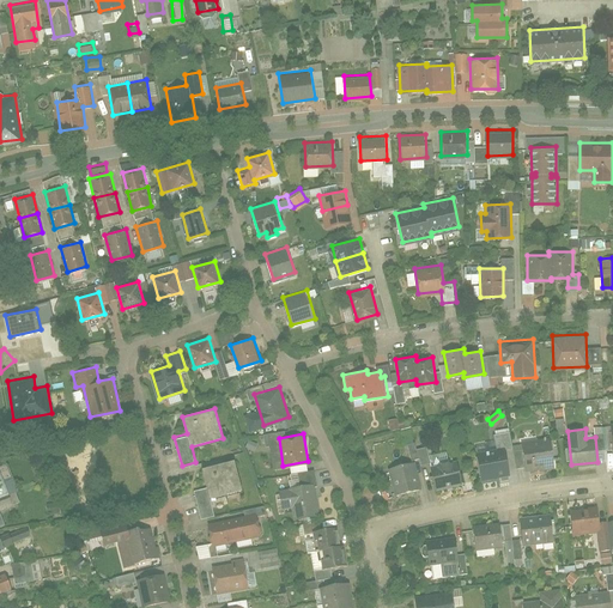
[(554,466),(551,436),(521,441),(526,469),(554,466)]
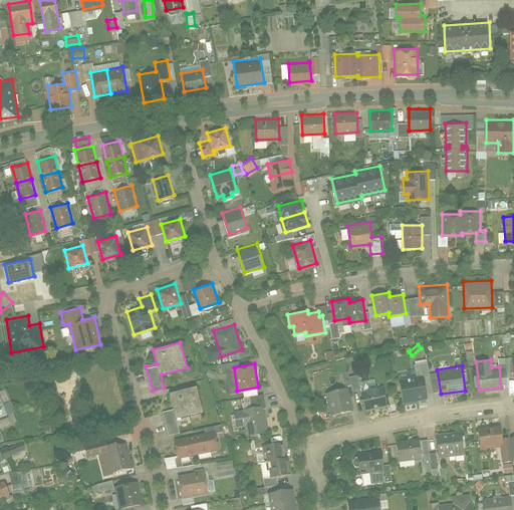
[(424,373),(400,377),(404,402),(428,398),(424,373)]
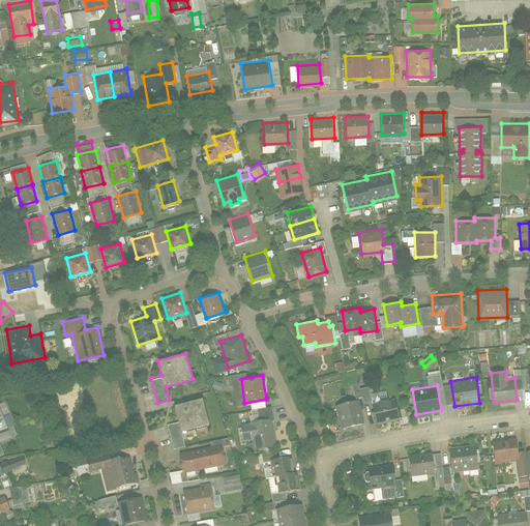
[(373,403),(378,422),(401,417),(395,397),(373,403)]
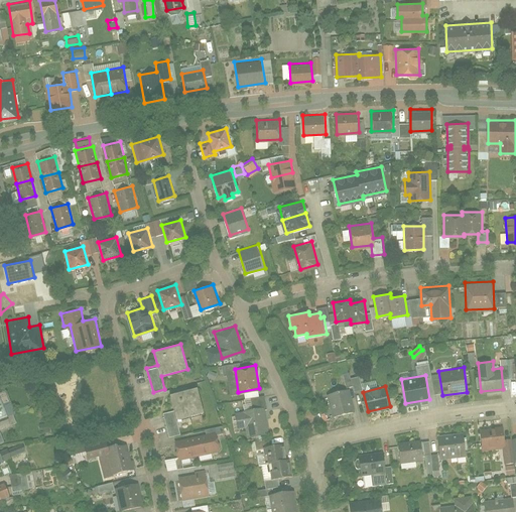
[(173,408),(162,411),(169,435),(180,432),(176,419),(205,412),(198,387),(170,394),(173,408)]
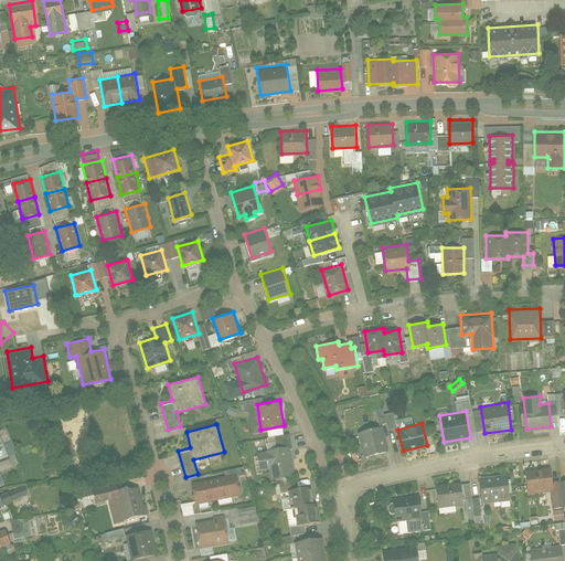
[(381,425),(356,431),(363,456),(387,450),(381,425)]
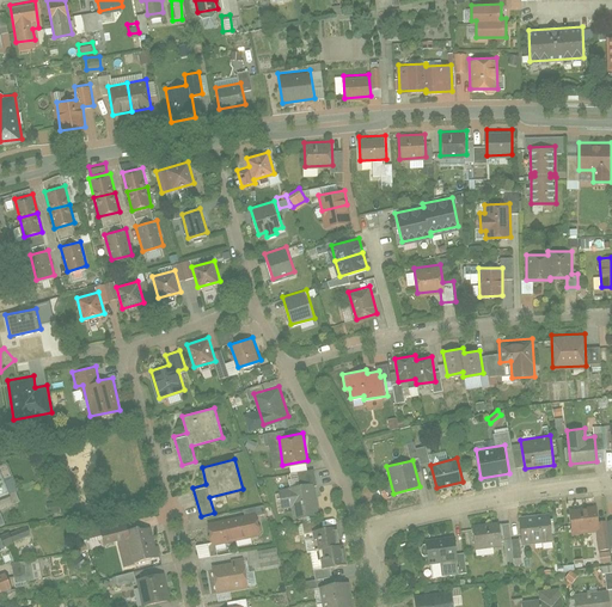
[(313,482),(279,489),(282,507),(291,504),(294,519),(319,514),(313,482)]
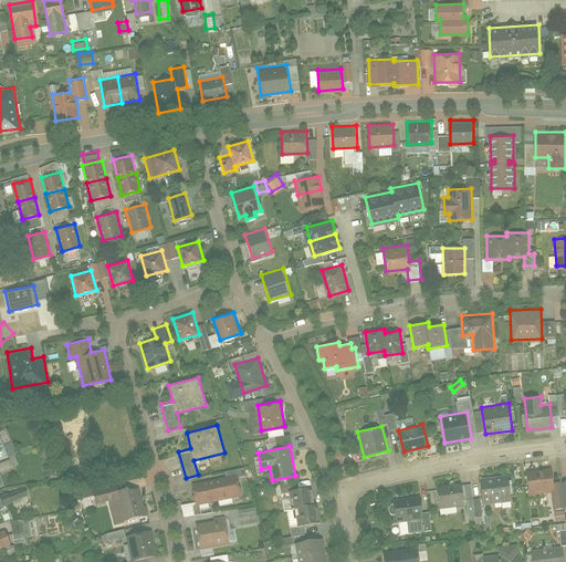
[(551,468),(526,471),(530,493),(554,490),(551,468)]
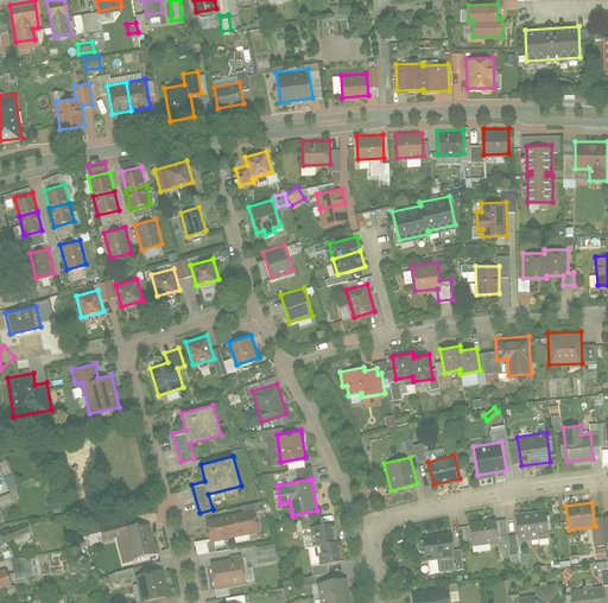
[(254,507),(230,513),(235,534),(259,528),(254,507)]
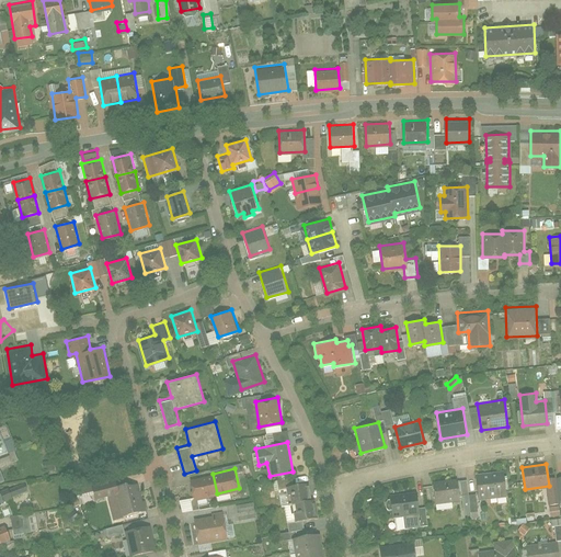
[(503,469),(476,473),(479,498),(506,495),(503,469)]
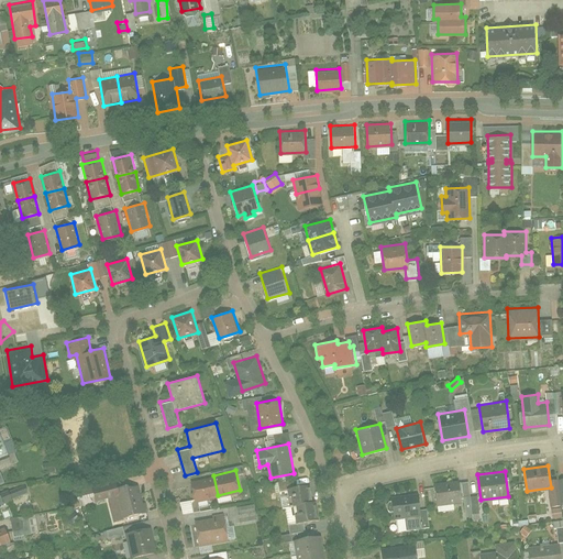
[(213,475),(190,480),(195,500),(218,495),(213,475)]
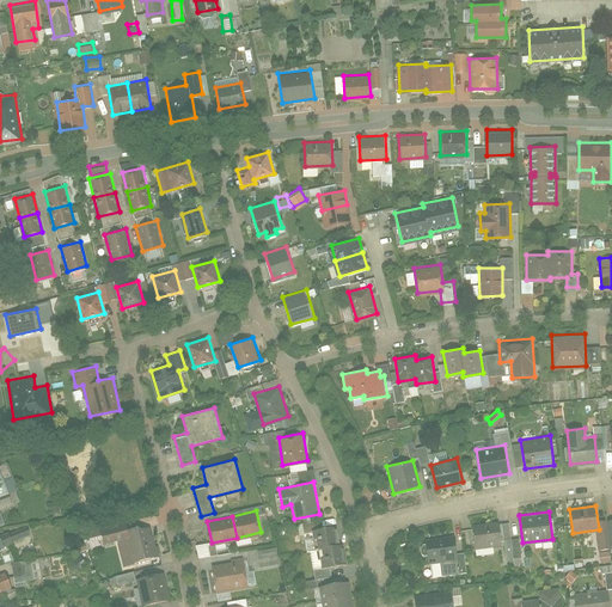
[(499,520),(473,523),(476,547),(501,545),(499,520)]
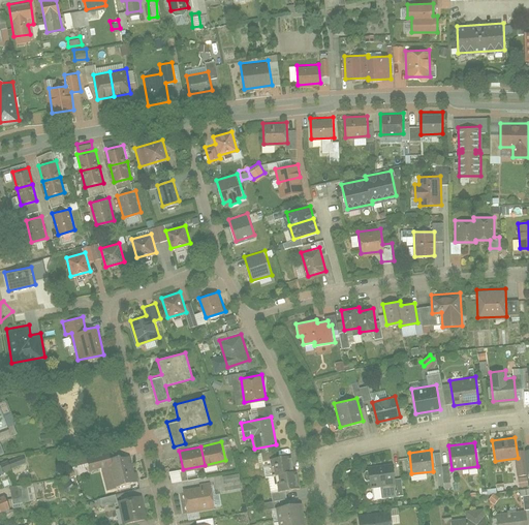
[(281,490),(300,487),(297,469),(292,470),(289,455),(271,459),(274,475),(278,475),(281,490)]
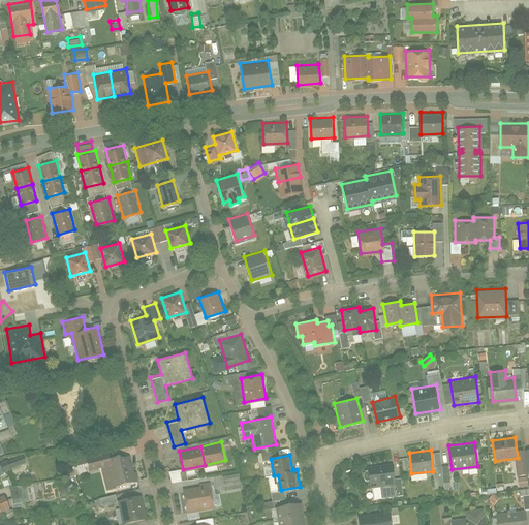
[(134,469),(130,456),(120,459),(120,456),(109,459),(117,485),(141,479),(137,468),(134,469)]
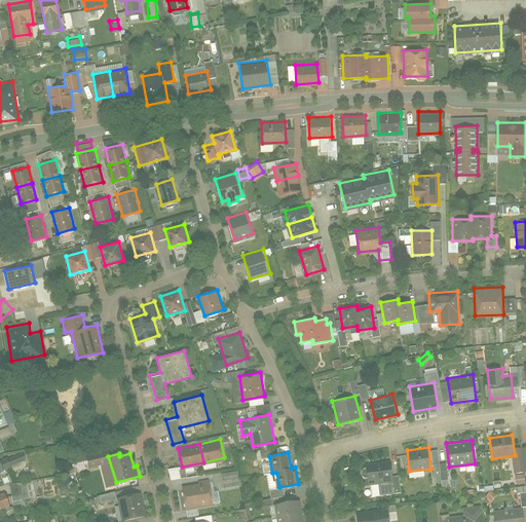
[(391,459),(365,462),(368,484),(379,482),(380,493),(401,491),(400,474),(392,475),(391,459)]
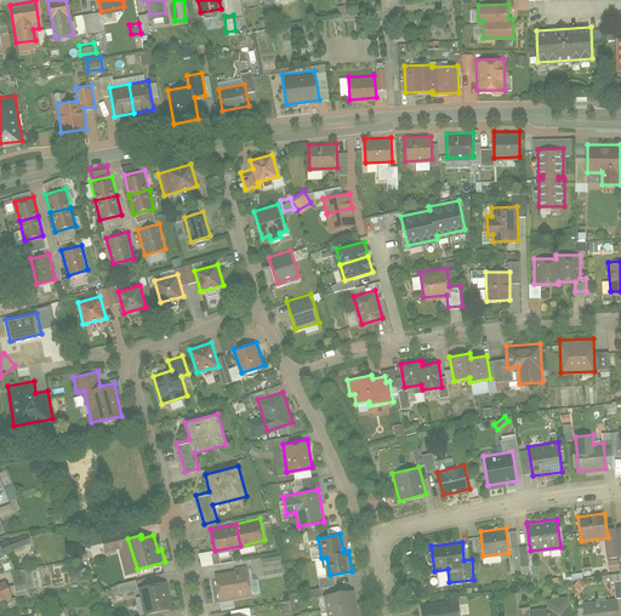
[(198,563),(211,562),(210,548),(197,549),(198,563)]
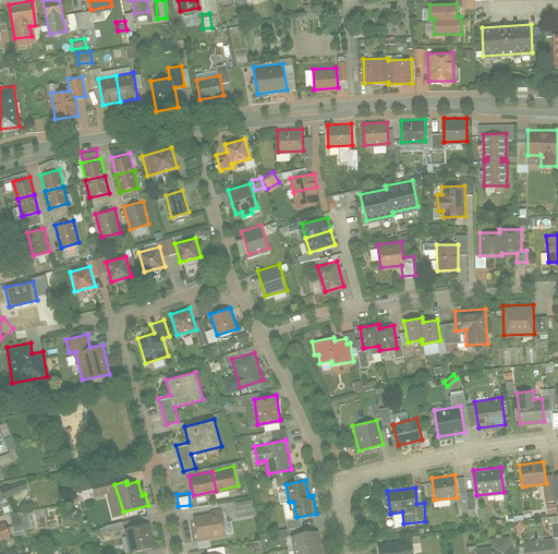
[(233,498),(234,514),(252,513),(251,497),(233,498)]
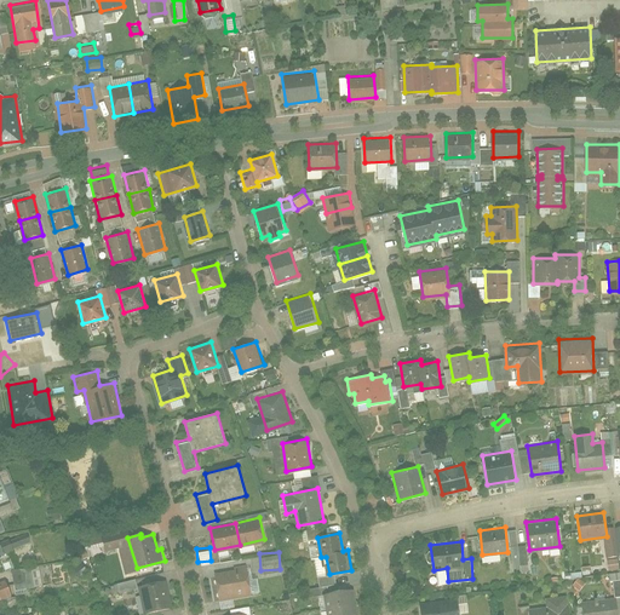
[(606,556),(606,567),(616,567),(616,555),(606,556)]
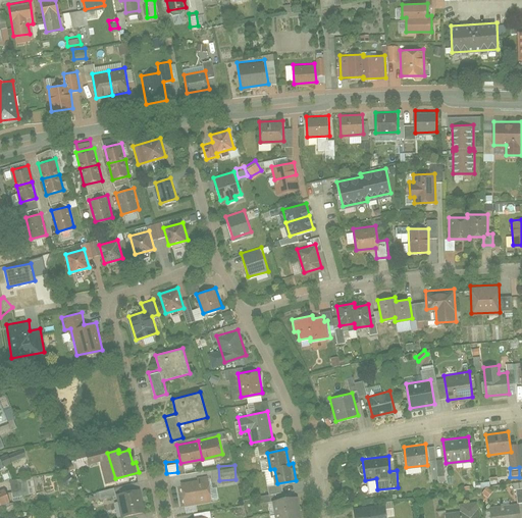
[(198,478),(180,481),(185,504),(212,500),(207,472),(197,474),(198,478)]
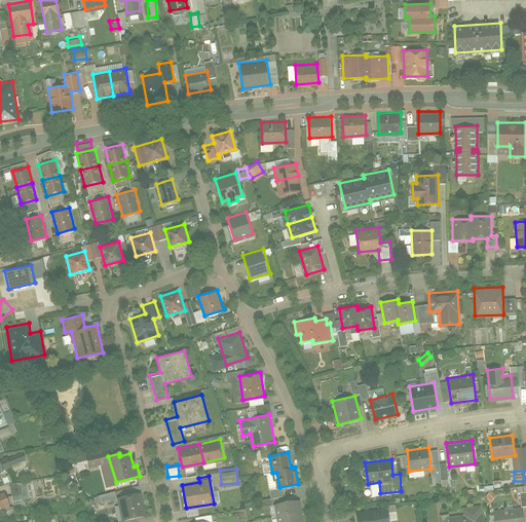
[(34,495),(33,479),(8,480),(10,497),(34,495)]
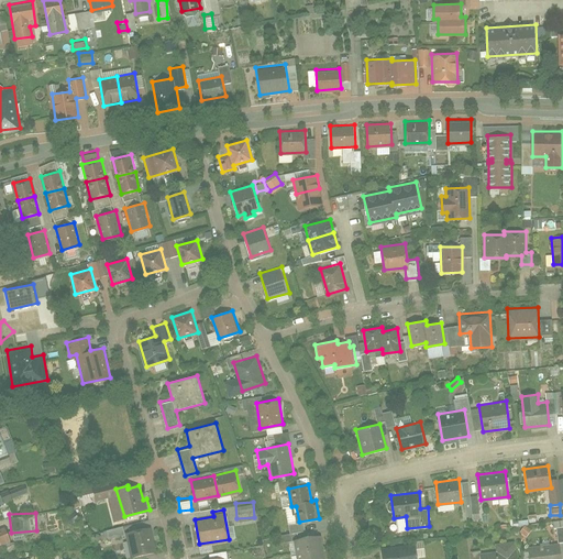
[(103,527),(106,536),(123,533),(121,524),(103,527)]
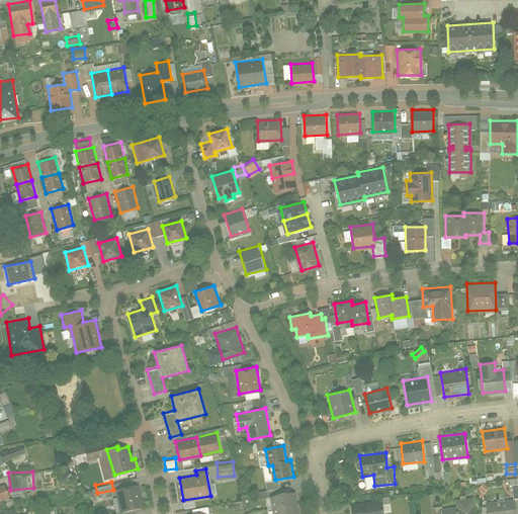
[(0,504),(0,505),(0,503),(0,500),(10,497),(4,484),(0,485),(0,504)]
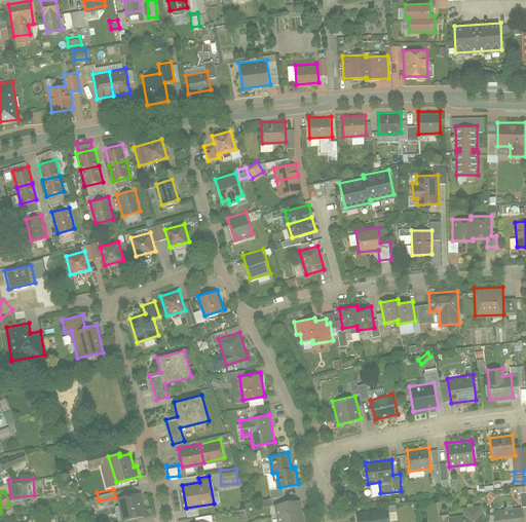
[(146,515),(141,492),(117,497),(122,520),(146,515)]
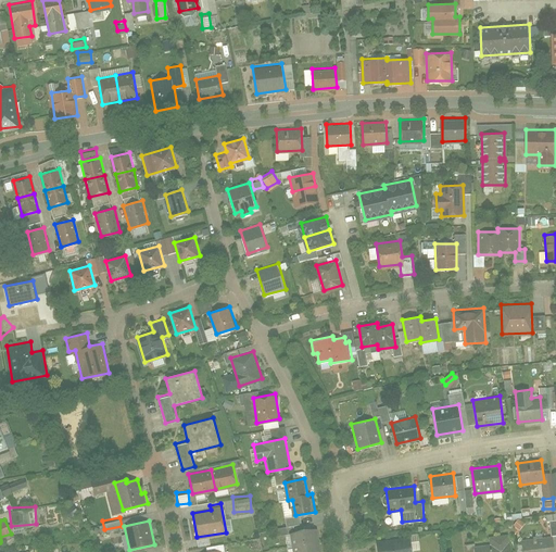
[(291,531),(293,544),(318,540),(315,526),(291,531)]
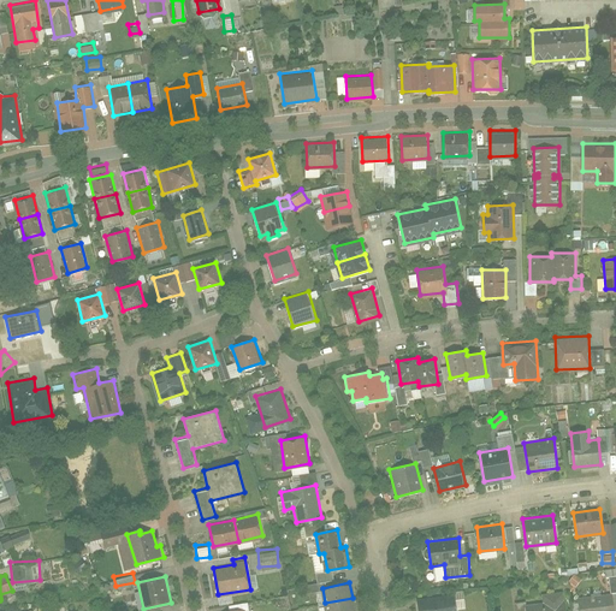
[(526,603),(526,610),(566,610),(563,591),(542,593),(543,601),(526,603)]
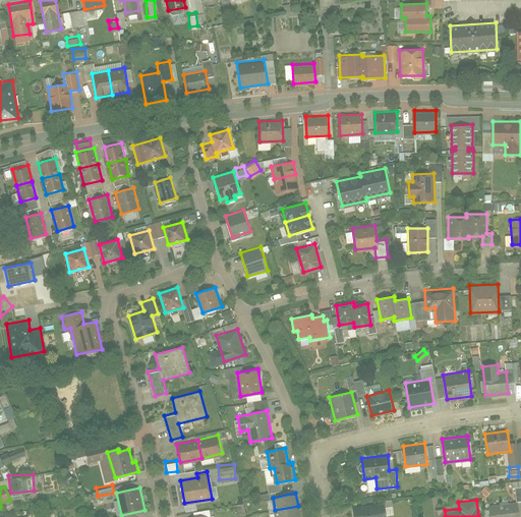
[(387,516),(386,501),(353,506),(354,516),(387,516)]
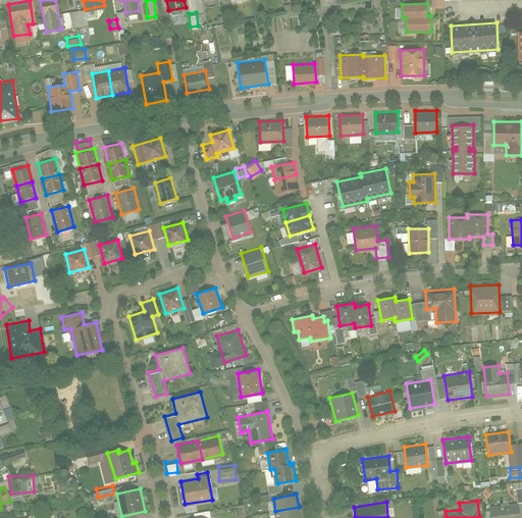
[(489,506),(491,517),(520,517),(518,502),(489,506)]
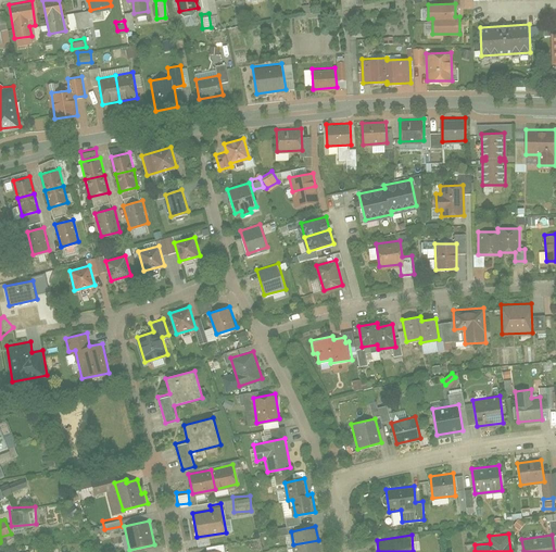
[(293,544),(294,551),(319,551),(318,540),(293,544)]
